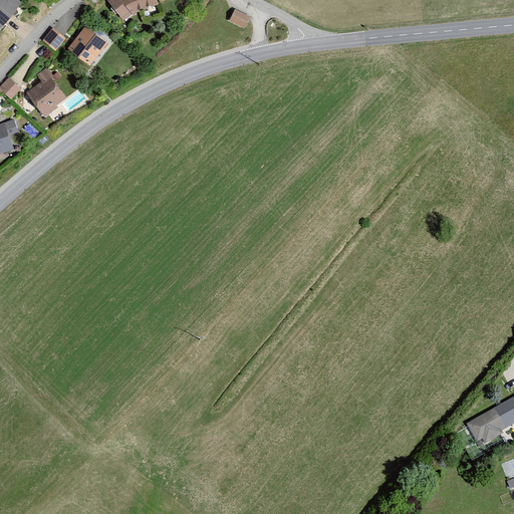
[(0,0),(0,27),(20,1),(18,0),(0,0)]
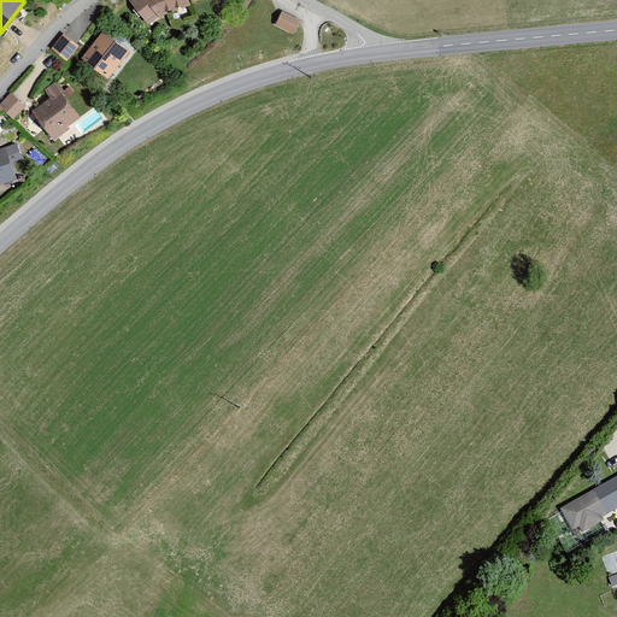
[(193,4),(191,0),(128,0),(150,23),(193,4)]
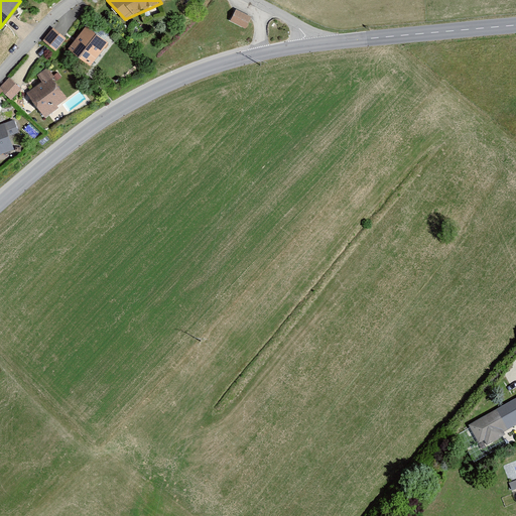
[(251,17),(235,9),(229,20),(245,28),(251,17)]
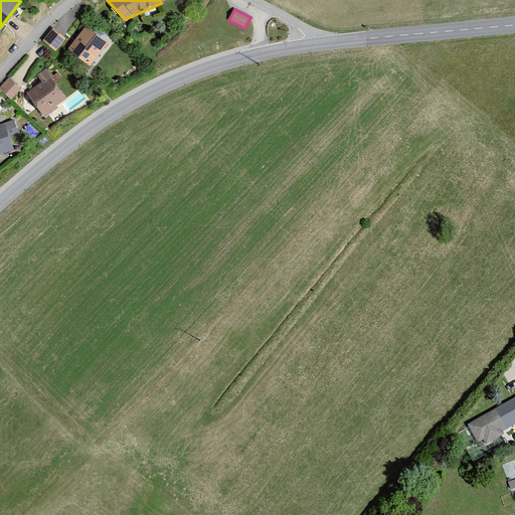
[(108,43),(86,25),(67,46),(90,64),(108,43)]
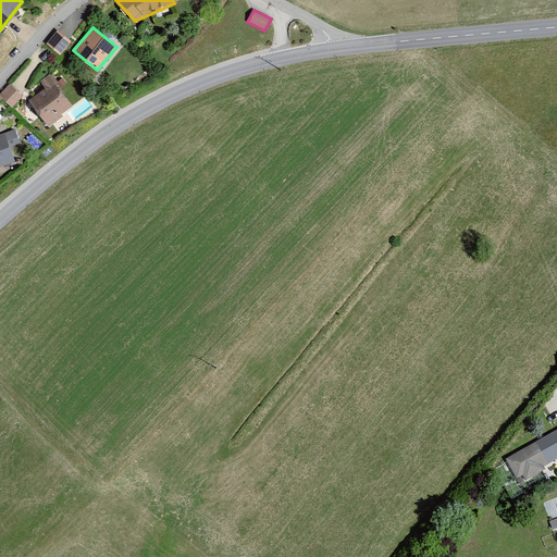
[(71,41),(57,29),(46,44),(60,54),(71,41)]
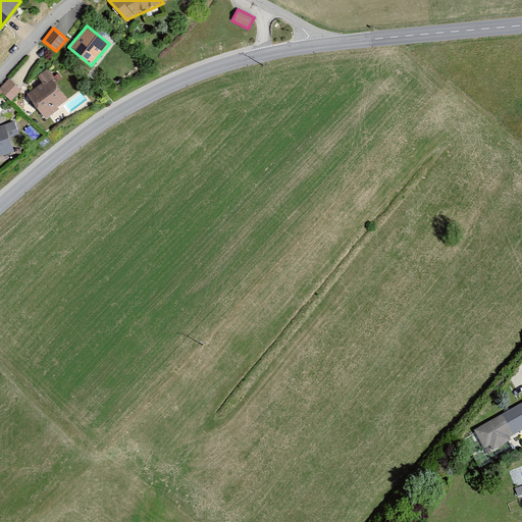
[(48,68),(38,76),(42,82),(27,93),(45,116),(67,99),(53,81),(55,79),(48,68)]
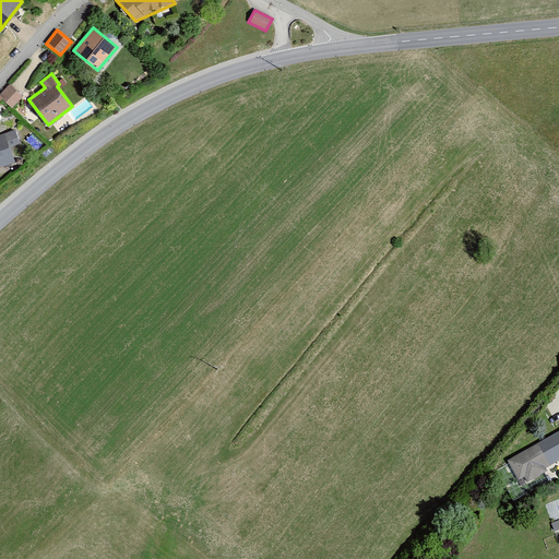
[(10,83),(0,93),(0,96),(11,107),(22,95),(10,83)]
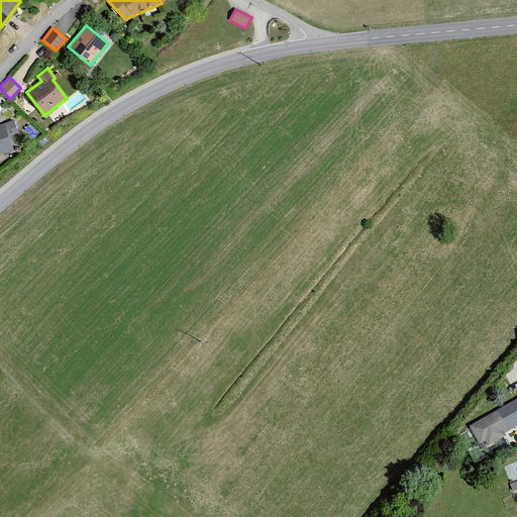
[(13,118),(0,122),(0,151),(11,148),(7,136),(18,132),(13,118)]
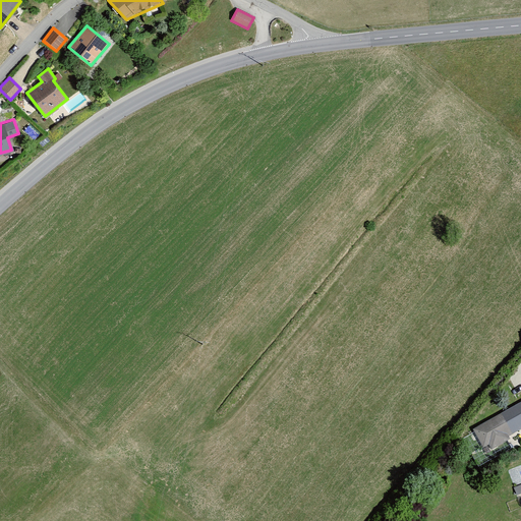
[(520,403),(475,429),(484,446),(489,443),(493,448),(509,439),(506,435),(520,425),(520,403)]
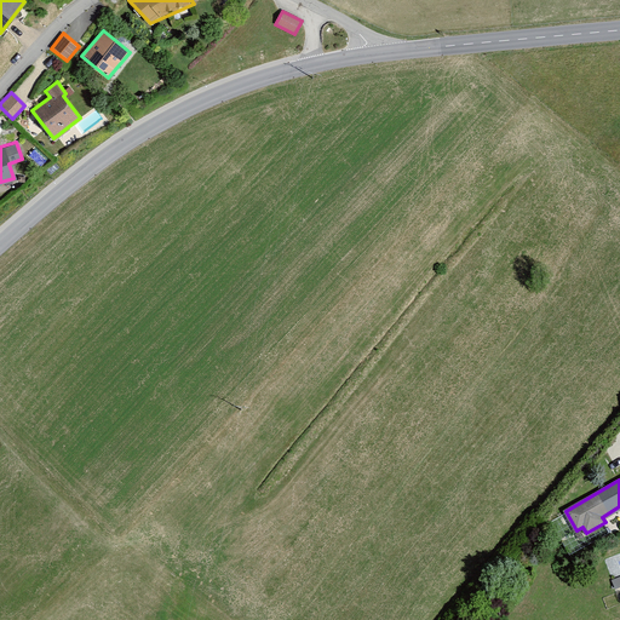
All buildings are outlined.
